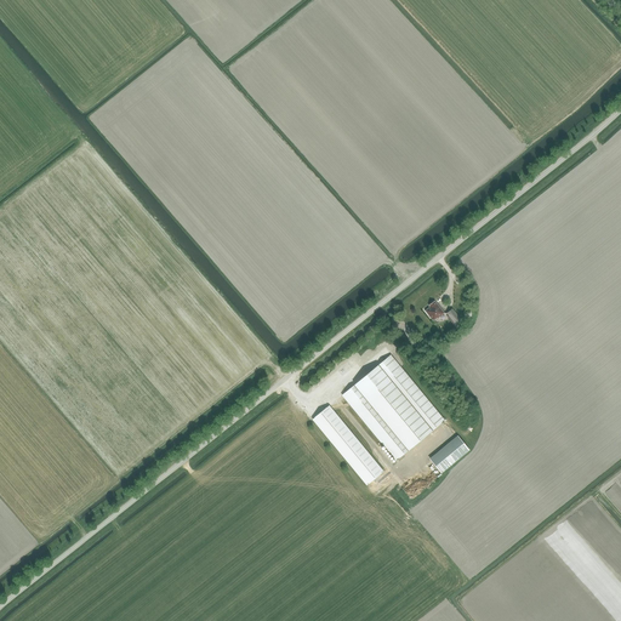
[(437,319),(444,313),(436,301),(429,306),(431,307),(426,311),(433,320),(437,318),(437,319)]
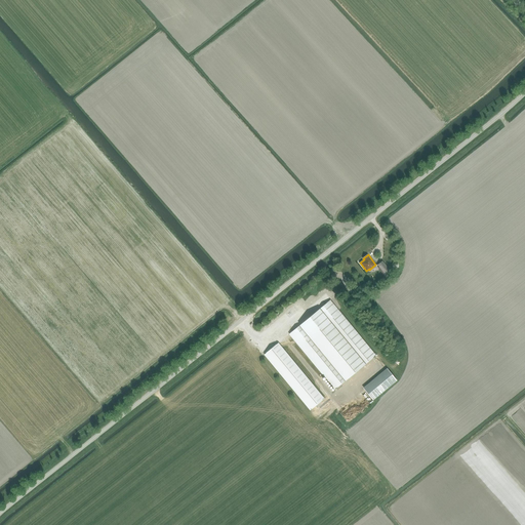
[(385,265),(380,268),(385,273),(390,270),(385,265)]
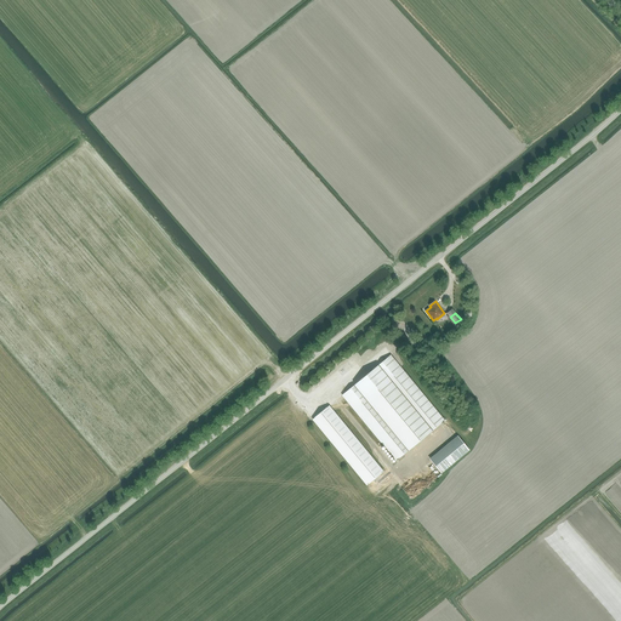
[(389,357),(342,396),(397,462),(445,422),(389,357)]
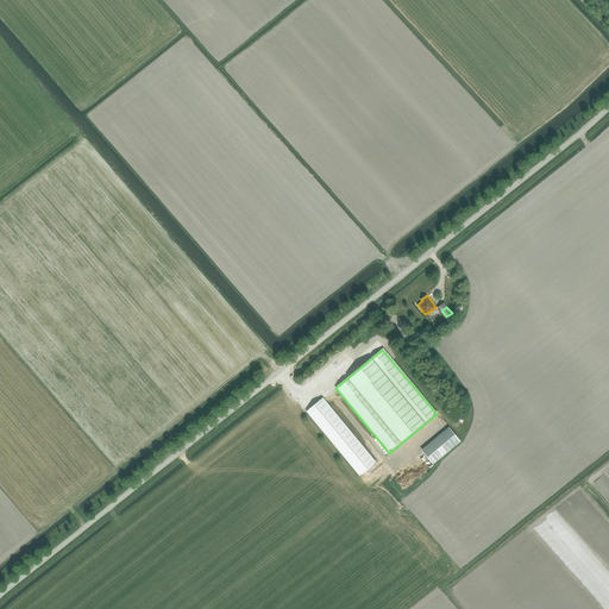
[(322,399),(307,410),(359,476),(376,463),(322,399)]
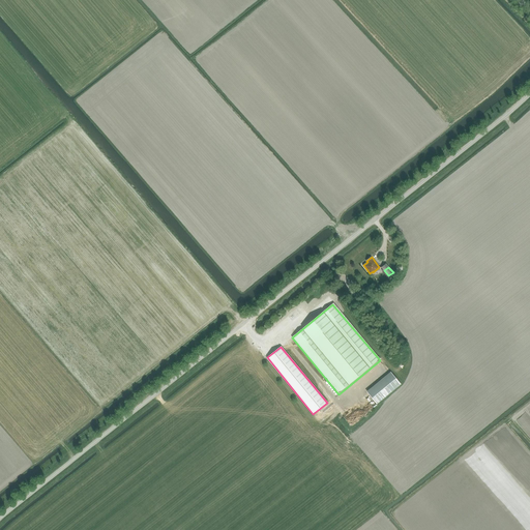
[(390,373),(367,391),(378,404),(401,385),(390,373)]
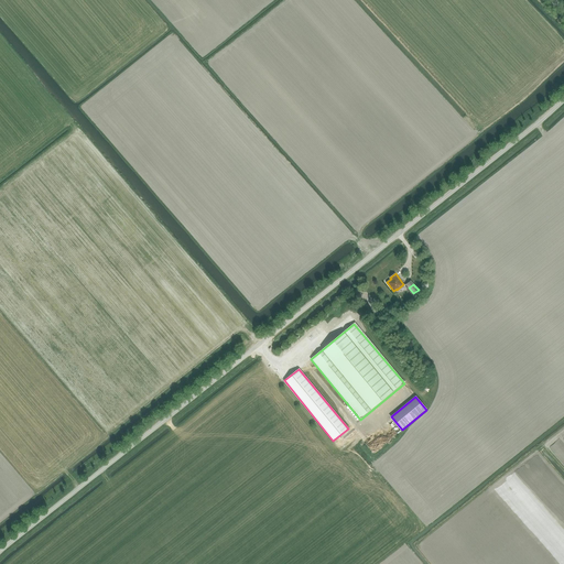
All buildings are outlined.
